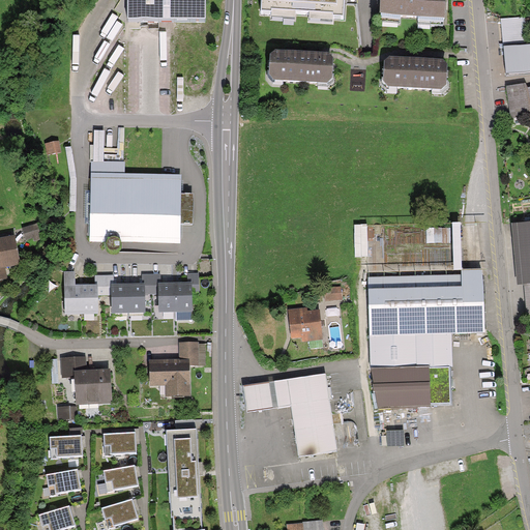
[(124,0),(125,25),(206,24),(205,0),(124,0)]
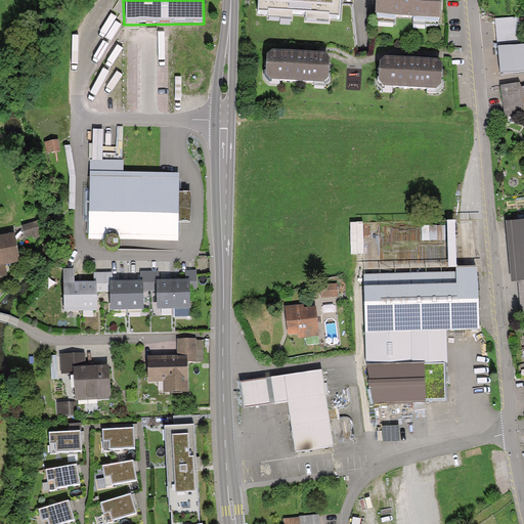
[(338,0),(261,0),(261,8),(337,13),(338,0)]
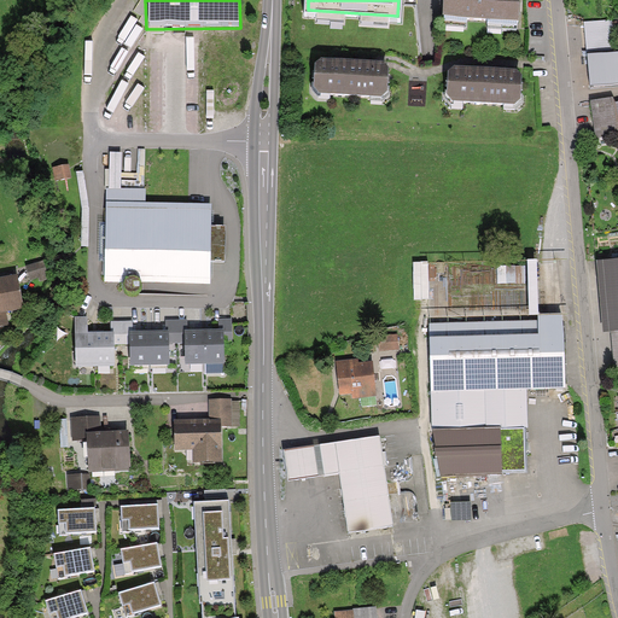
[(523,0),(444,0),(444,16),(523,19),(523,0)]
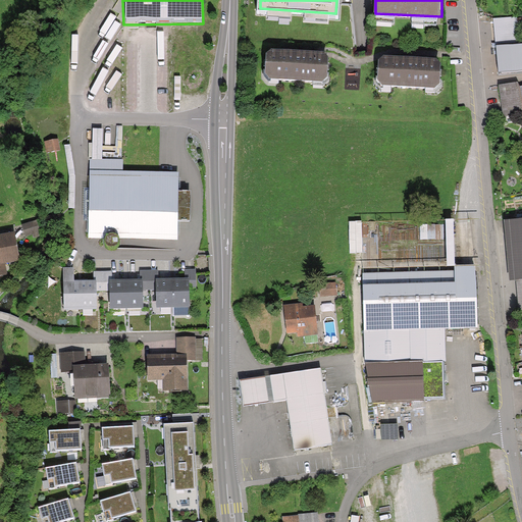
[(521,46),(493,49),(496,74),(521,72),(521,46)]
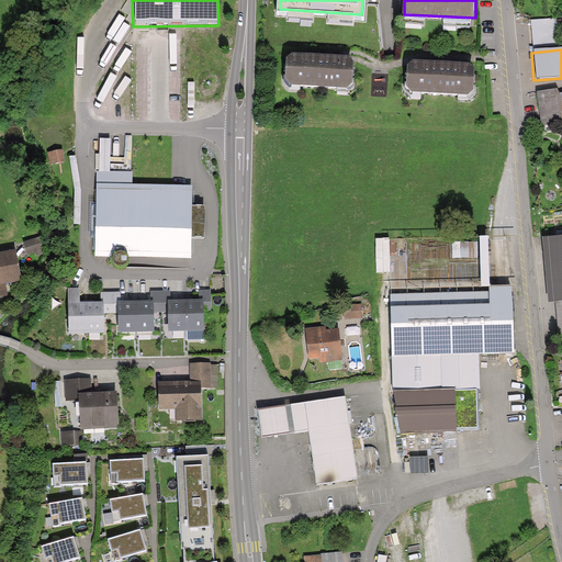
[(358,57),(292,54),(291,83),(356,87),(358,57)]
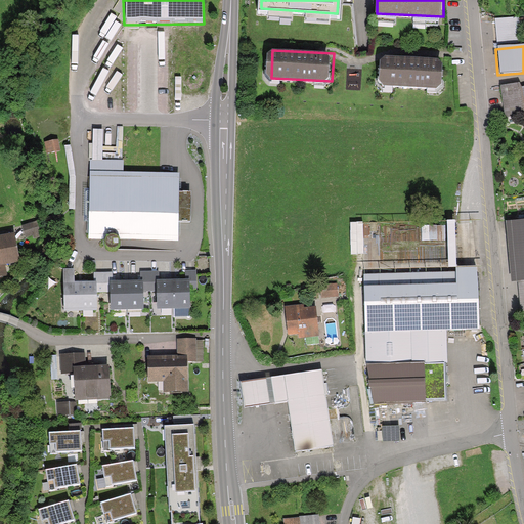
[(447,62),(385,59),(384,85),(446,87),(447,62)]
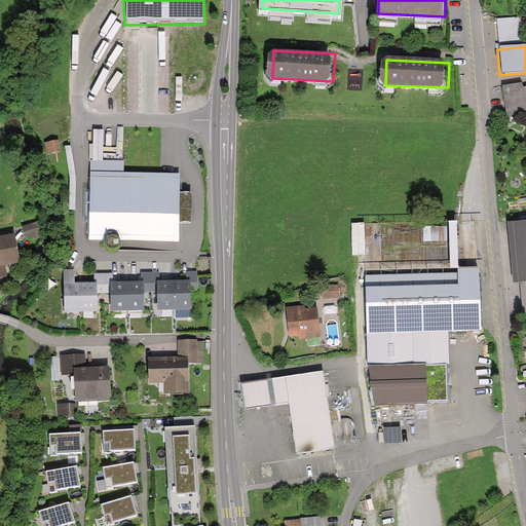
[(521,84),(500,88),(508,121),(525,118),(525,87),(522,88),(521,84)]
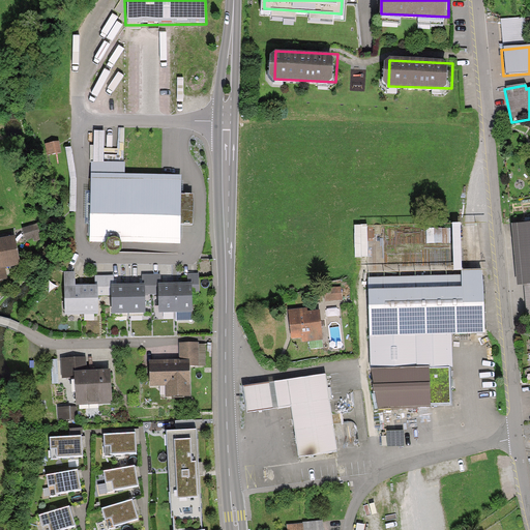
[(102,129),(89,129),(89,162),(102,162),(102,129)]
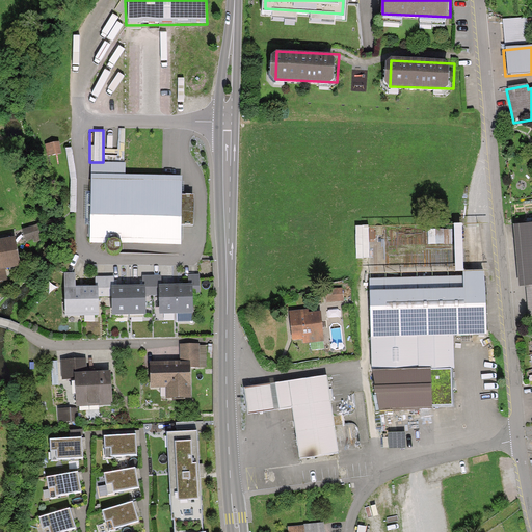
[(126,163),(92,163),(89,244),(107,244),(107,249),(110,254),(117,255),(122,250),(122,244),(181,245),(181,225),(194,225),(194,195),(182,195),(182,175),(126,175),(126,163)]
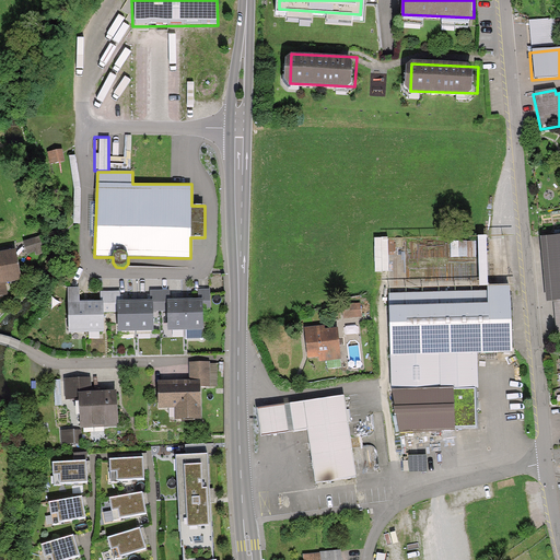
[(39,235),(24,242),(30,257),(45,251),(39,235)]
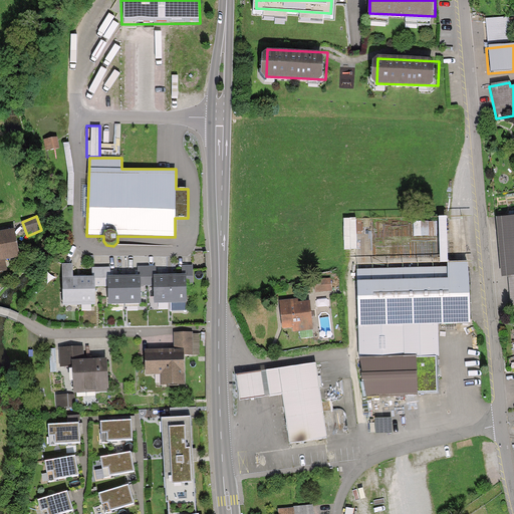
[(358,248),(357,218),(344,219),(345,249),(358,248)]
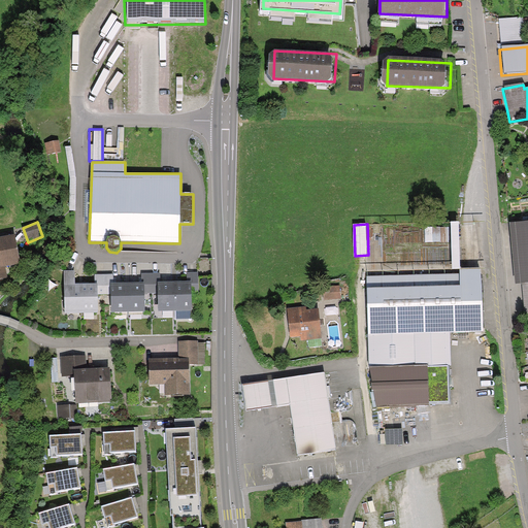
[(514,286),(520,286),(527,285),(527,224),(508,226),(514,286)]
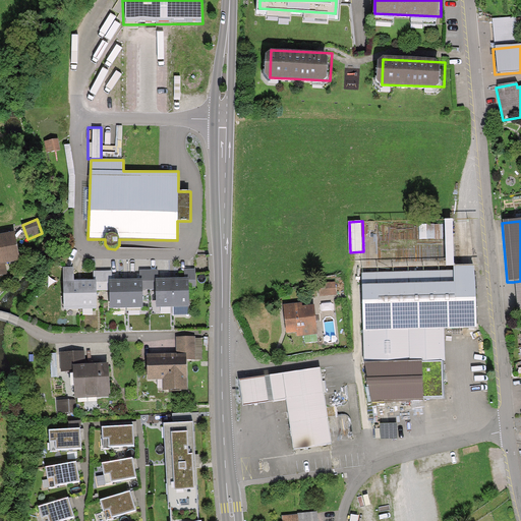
[(420,224),(421,239),(445,239),(445,225),(420,224)]
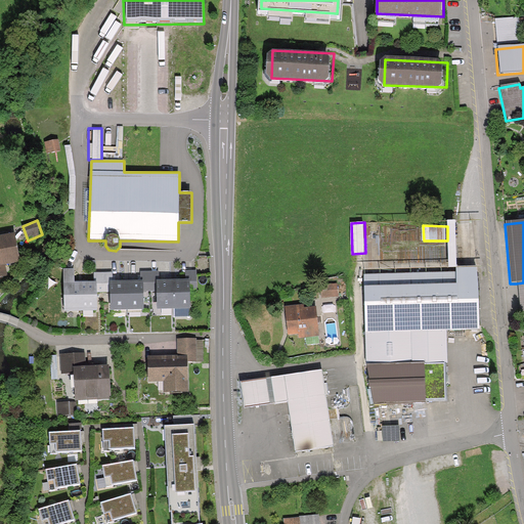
[(14,235),(0,237),(0,264),(18,261),(14,235)]
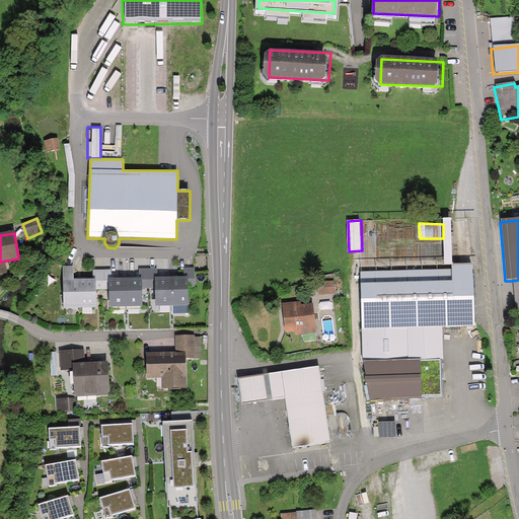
[(77,267),(63,266),(62,309),(97,309),(97,287),(104,287),(104,269),(92,269),(92,275),(77,275),(77,267)]
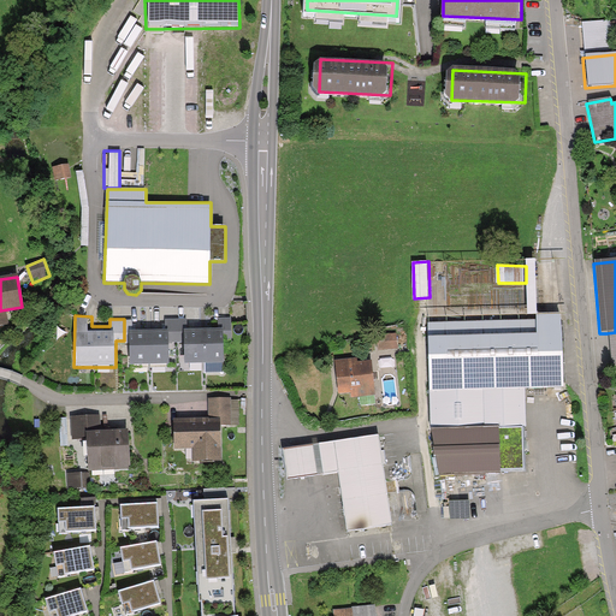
[(561,317),(422,320),(426,433),(497,431),(520,431),(525,431),(525,391),(563,390),(561,317)]
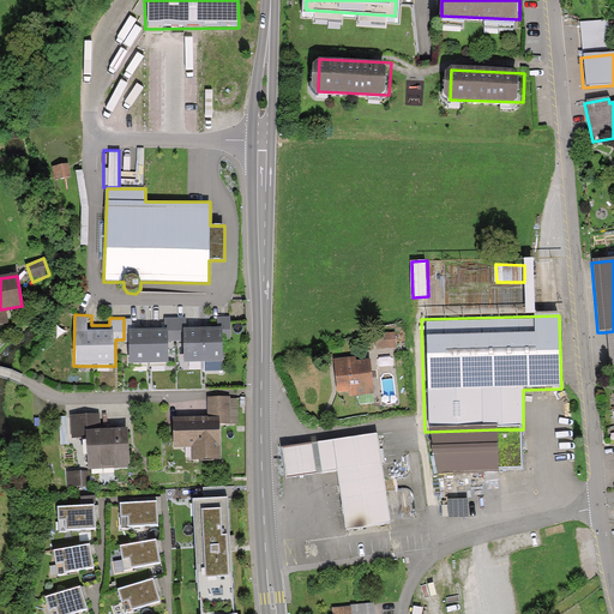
[(217,326),(186,327),(182,327),(184,343),(184,361),(224,361),(224,338),(230,338),(229,317),(217,317),(217,326)]
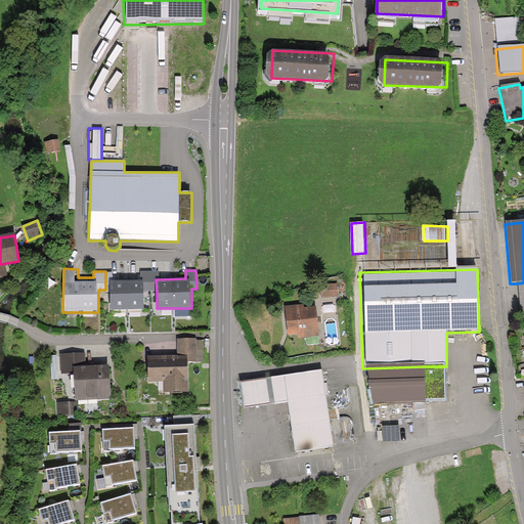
[(139,271),(140,279),(142,279),(143,293),(157,293),(156,279),(159,279),(159,271),(139,271)]
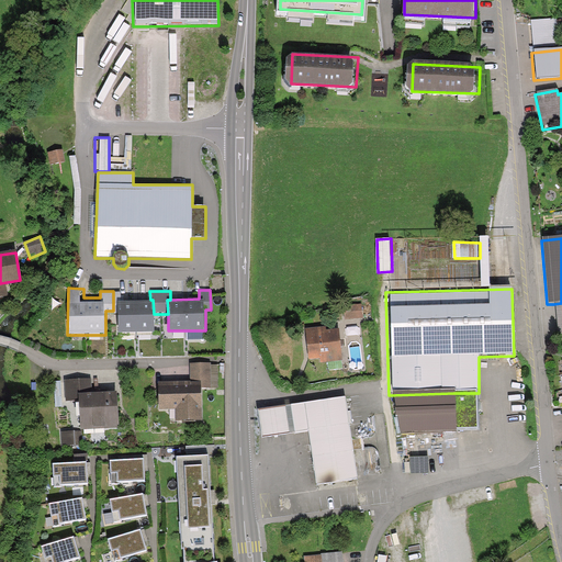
[(150,300),(119,301),(120,332),(154,330),(154,314),(153,300),(150,300)]
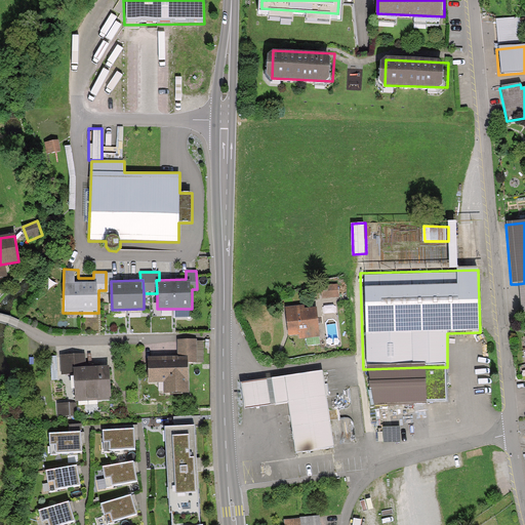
[(342,287),(324,287),(324,297),(342,297),(342,287)]
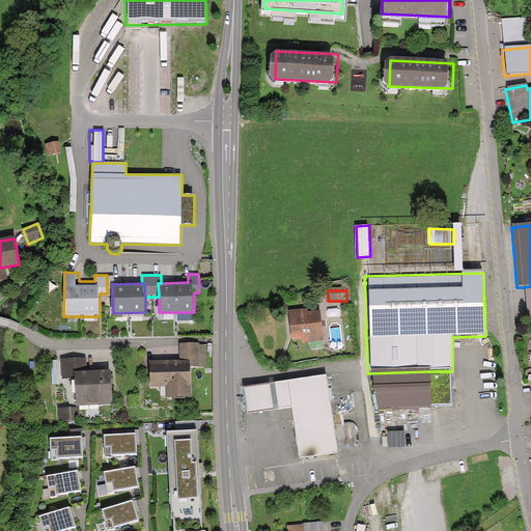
[(305,308),(285,310),(289,344),(322,340),(317,310),(306,311),(305,308)]
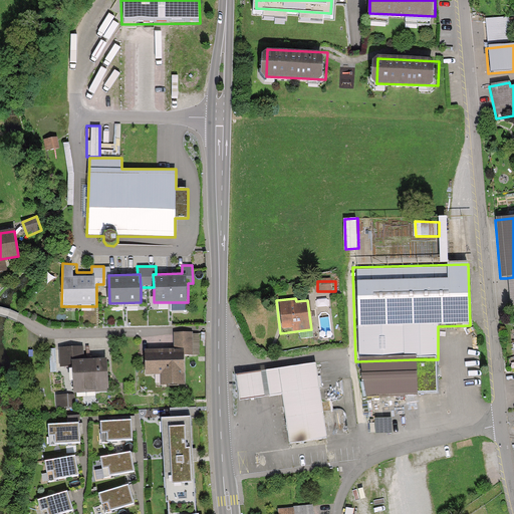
[(173,350),(143,351),(143,375),(159,375),(160,386),(185,384),(185,357),(193,357),(192,332),(173,333),(173,350)]
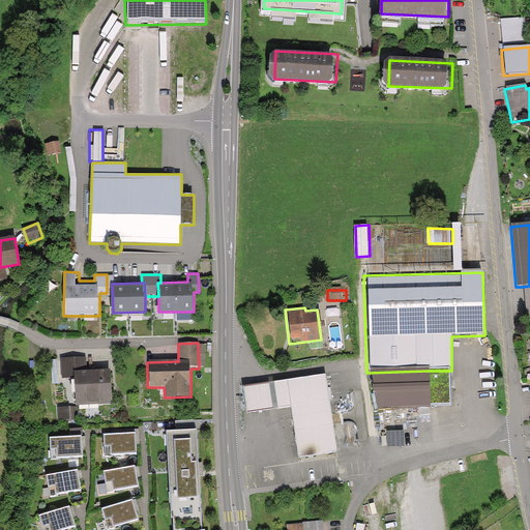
[(428,371),(366,373),(375,410),(429,410),(428,406),(428,371)]
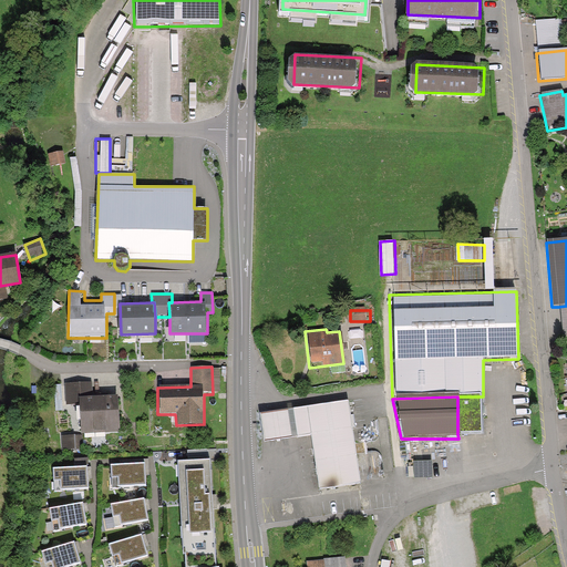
[(457,397),(457,434),(481,433),(478,397),(457,397)]
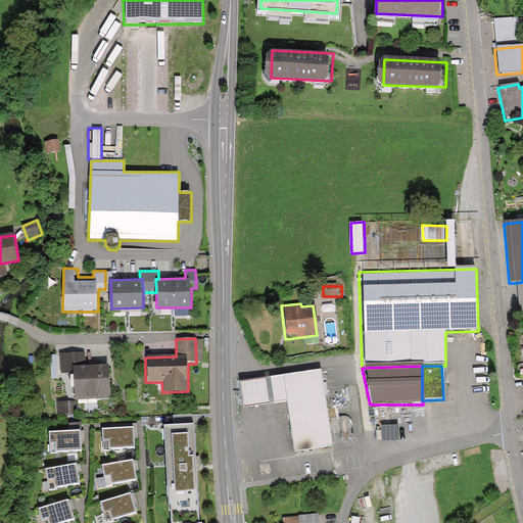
[(107,367),(72,368),(73,399),(109,398),(107,367)]
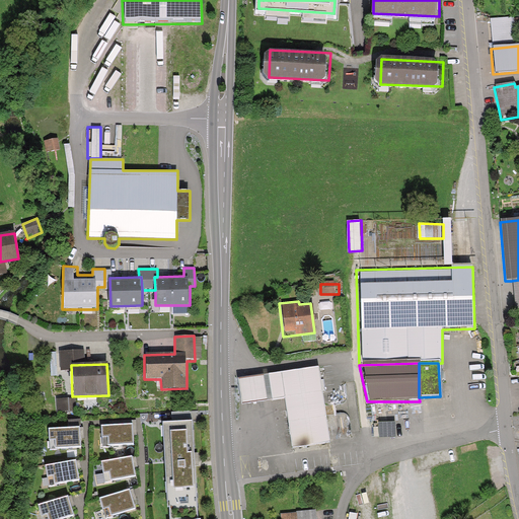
[(317,366),(234,377),(238,403),(282,397),(288,446),(327,441),(317,366)]
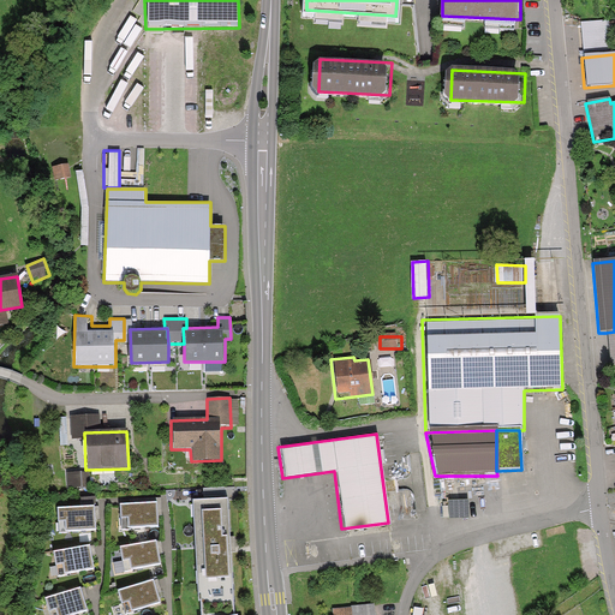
[(70,488),(83,488),(82,472),(69,473),(70,488)]
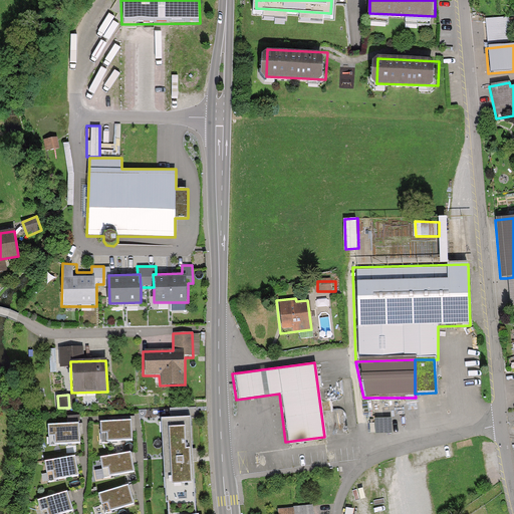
[(200,513),(200,512),(197,512),(194,486),(196,485),(192,415),(159,417),(164,505),(166,504),(166,513),(200,513)]
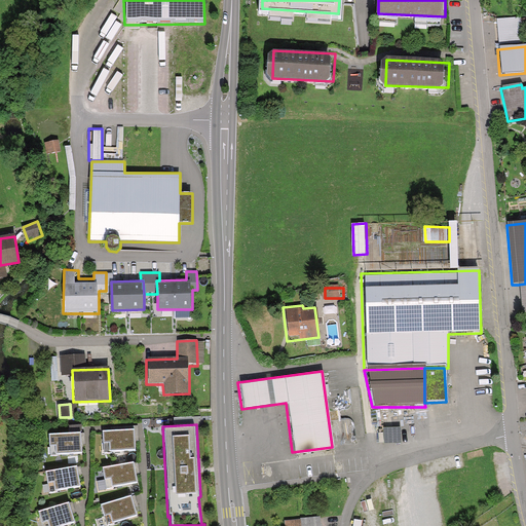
[(134,428),(103,430),(104,451),(136,449),(134,428)]
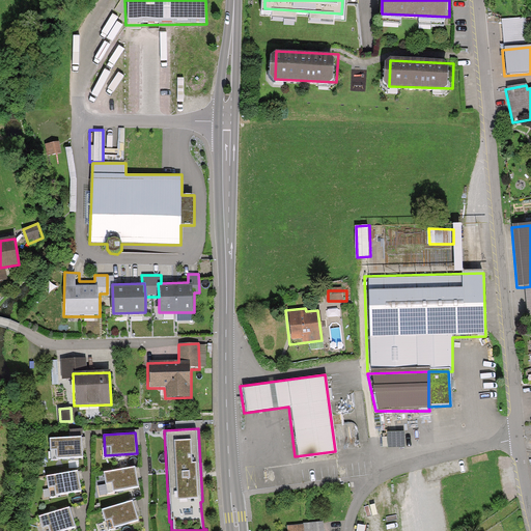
[(81,437),(50,439),(51,458),(83,456),(81,437)]
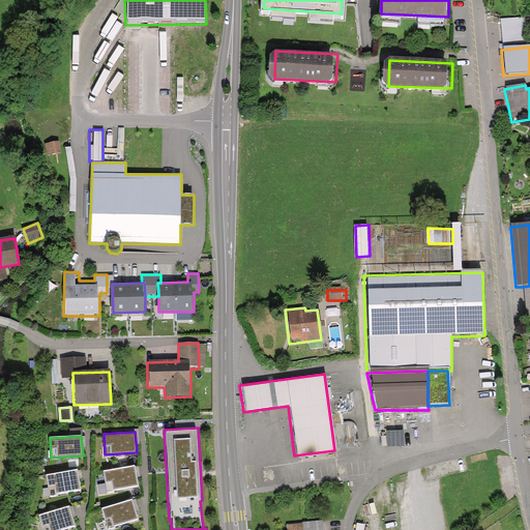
[(135,465),(104,470),(108,491),(139,486),(135,465)]
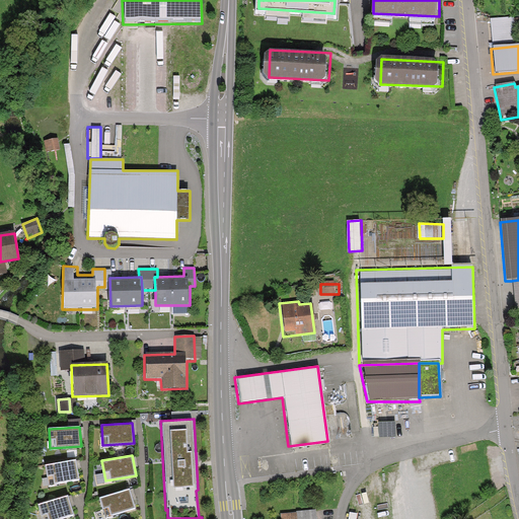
[(76,459),(45,464),(49,484),(79,478),(76,459)]
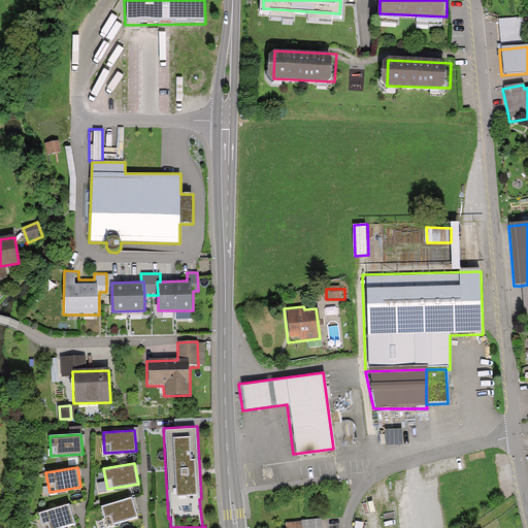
[(131,497),(100,506),(106,526),(136,517),(131,497)]
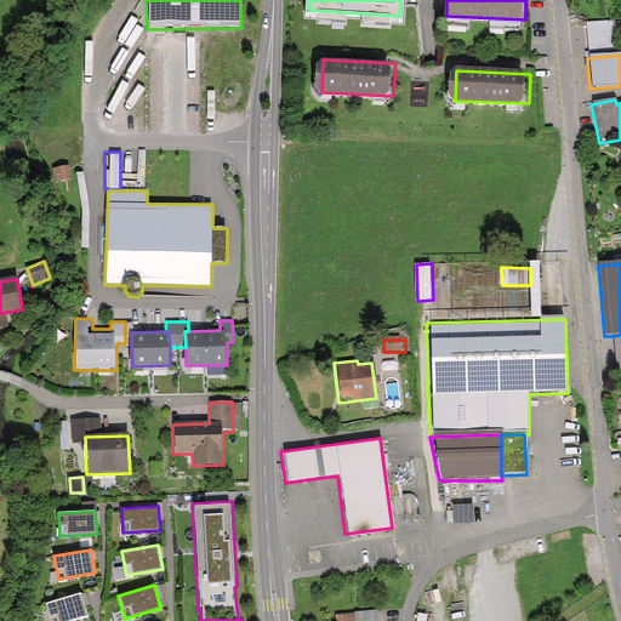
[(81,592),(46,603),(51,620),(68,620),(89,615),(81,592)]
